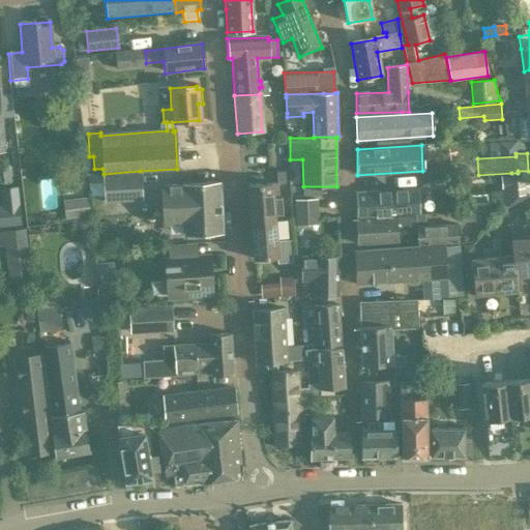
[(142,201),(140,171),(104,174),(106,203),(142,201)]
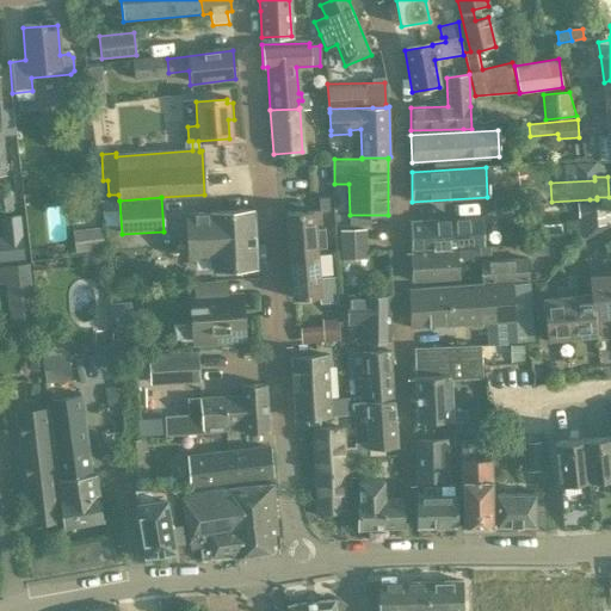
[(610,197),(597,199),(590,199),(590,201),(548,203),(548,217),(591,216),(591,227),(610,223),(610,197)]
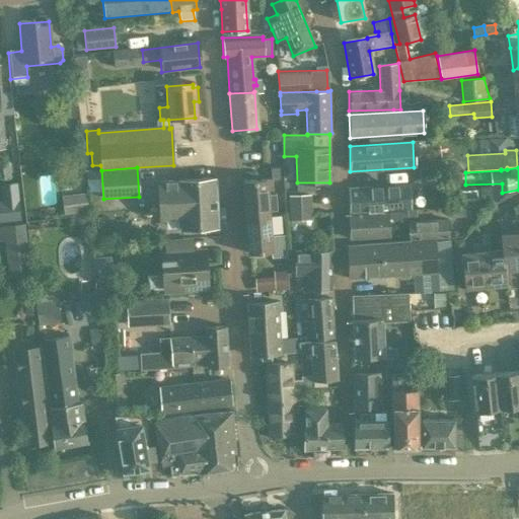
[(271,180),(279,180),(279,168),(271,169),(271,180)]
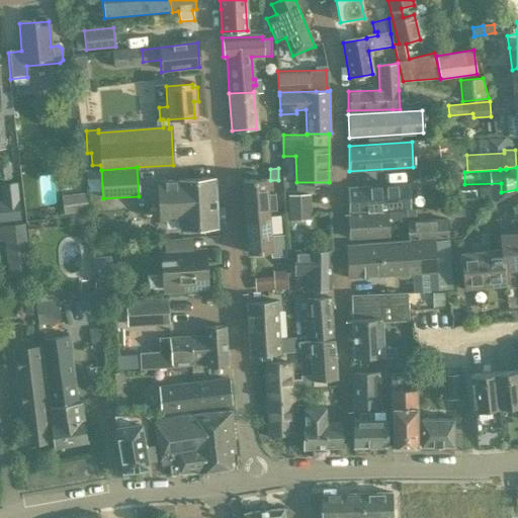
[(181,229),(217,226),(213,177),(160,181),(163,219),(180,217),(181,229)]
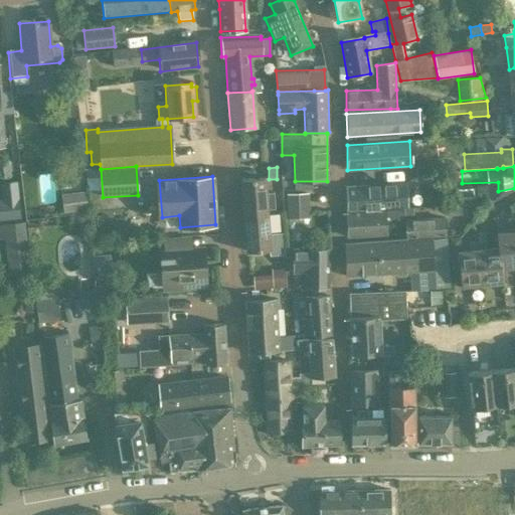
[(241,180),(244,216),(267,214),(267,209),(275,208),(274,192),(265,193),(264,178),(241,180)]
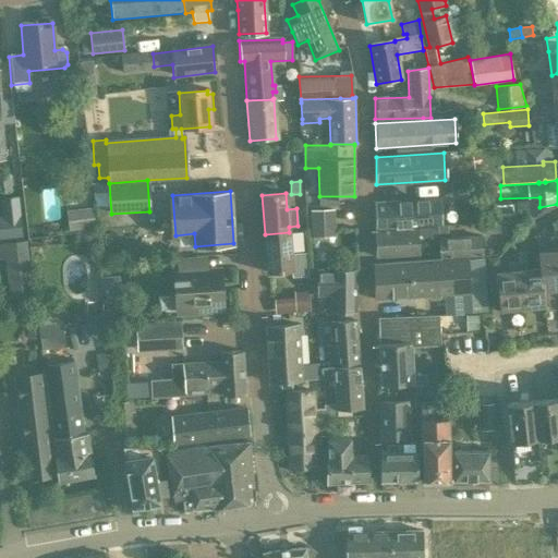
[(0,238),(22,237),(19,196),(1,198),(2,217),(0,216),(0,238)]
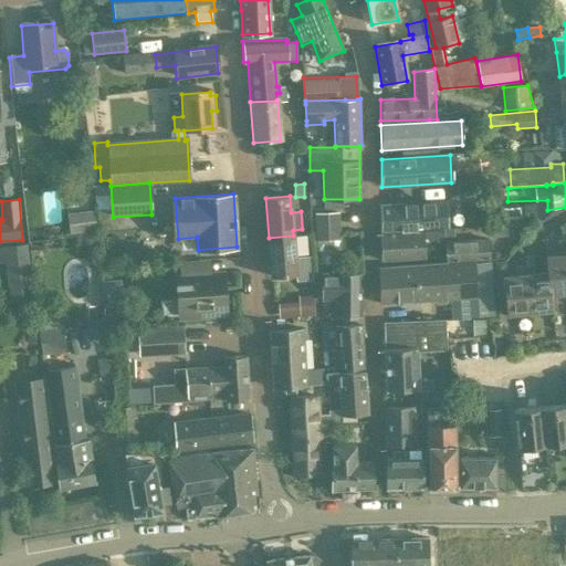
[(379,207),(381,231),(446,228),(444,202),(379,207)]
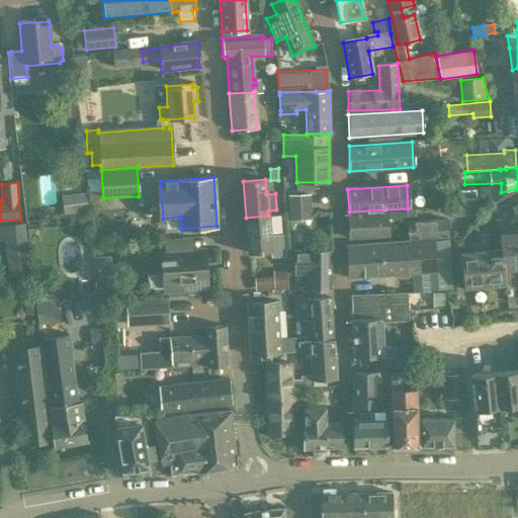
[(288,195),(289,221),(312,220),(311,194),(288,195)]
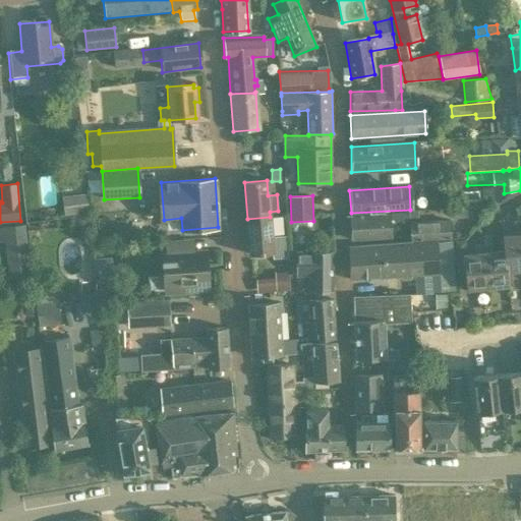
[(454,217),(465,217),(465,208),(454,208),(454,217)]
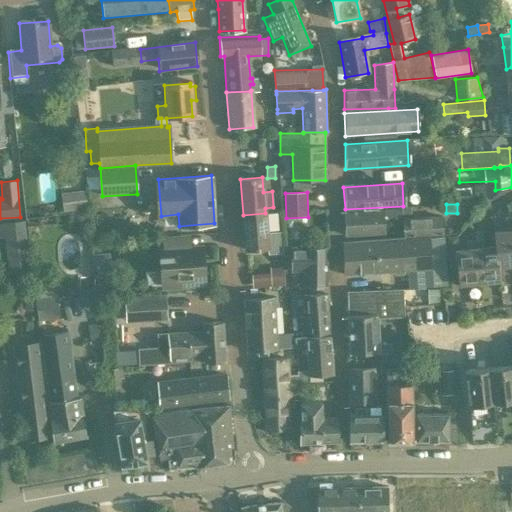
[(344,213),(345,237),(383,235),(382,219),(389,218),(389,217),(400,216),(402,214),(402,208),(382,209),(382,211),(344,213)]
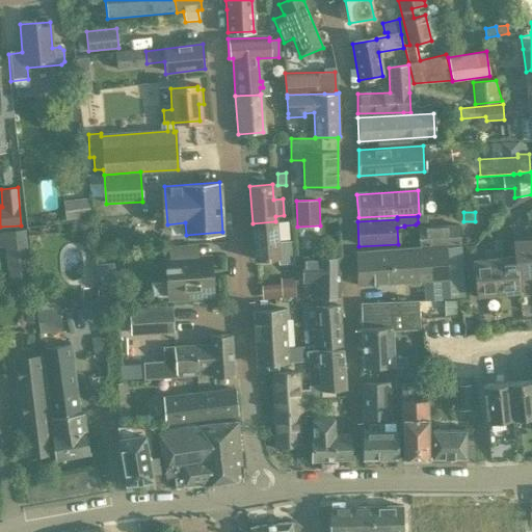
[(253,223),(256,260),(278,259),(275,221),(253,223)]
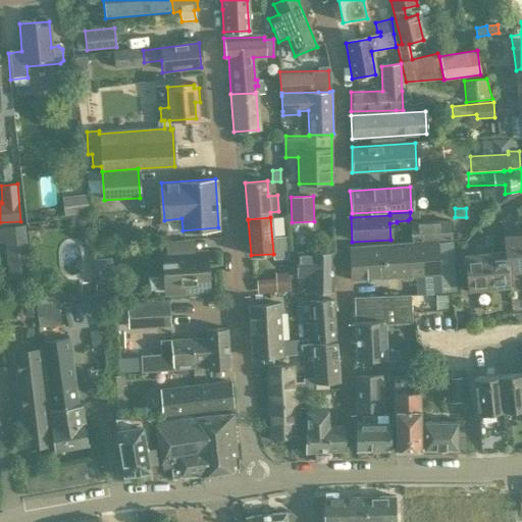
[(412,242),(450,239),(449,222),(411,224),(412,242)]
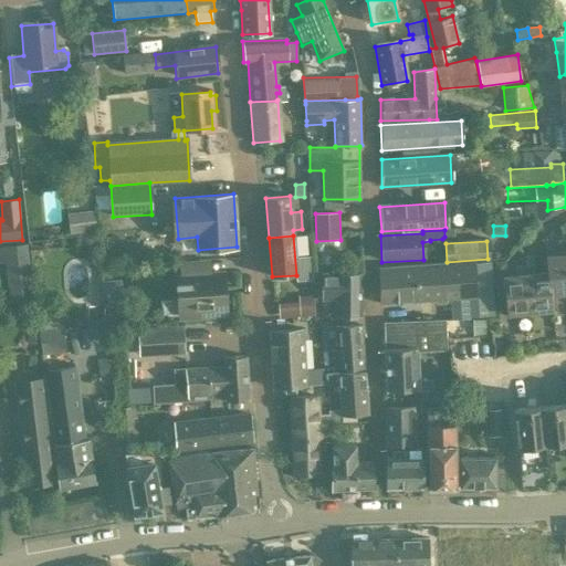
[(31,282),(27,243),(0,247),(0,262),(4,262),(7,285),(31,282)]
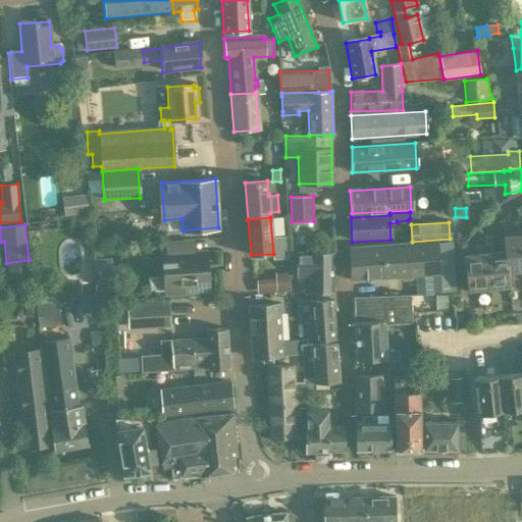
[(504,238),(505,252),(506,251),(508,271),(521,269),(521,225),(514,227),(516,236),(504,238)]
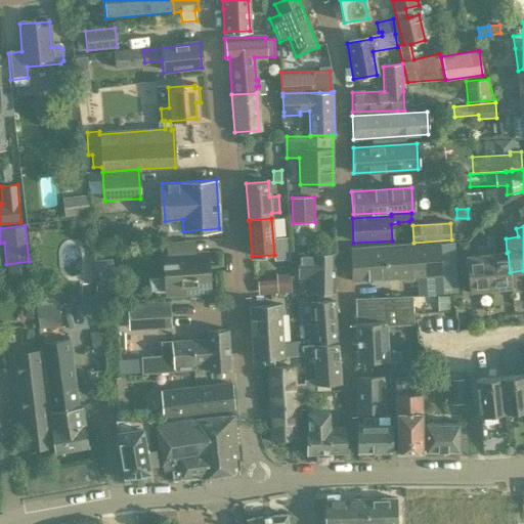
[(349,250),(351,282),(433,276),(435,294),(459,292),(454,243),(438,244),(349,250)]
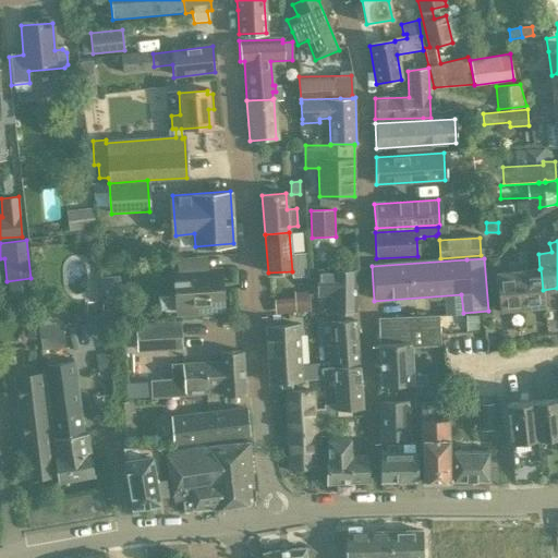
[(526,261),(518,262),(522,307),(545,305),(543,290),(541,268),(540,269),(528,269),(526,261)]
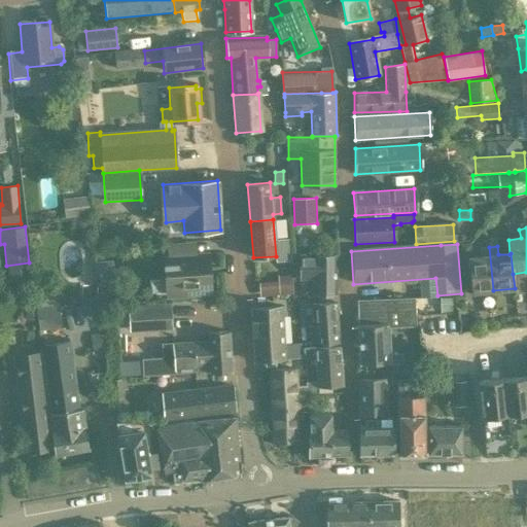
[(493,290),(489,247),(480,248),(481,256),(468,258),(472,292),(493,290)]
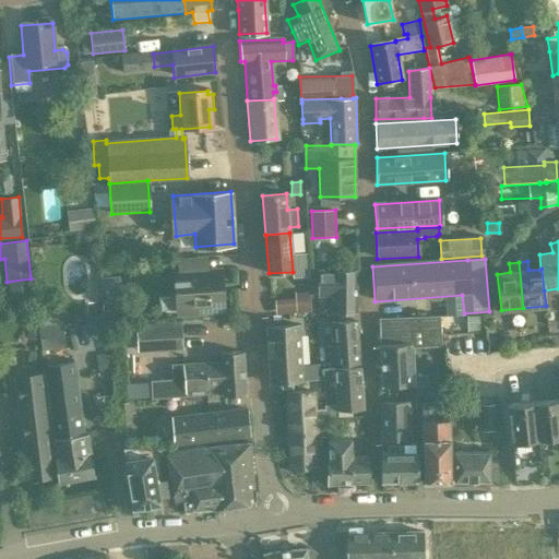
[(299,283),(308,282),(307,269),(298,270),(299,283)]
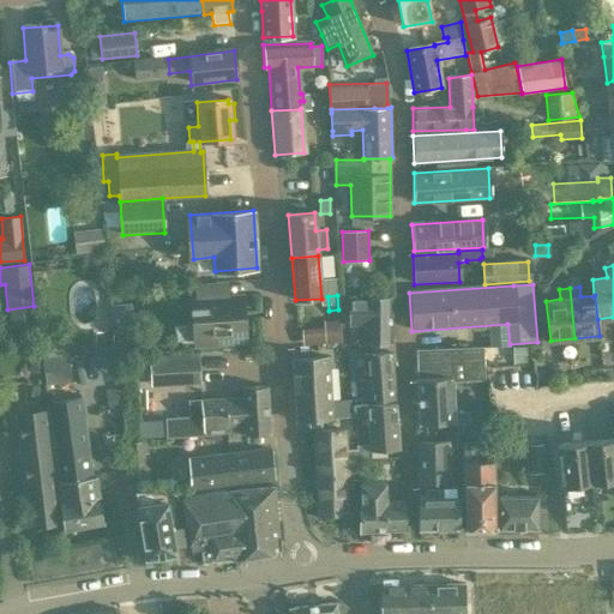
[(350,342),(392,342),(391,296),(349,295),(349,324),(354,324),(354,330),(349,330),(350,342)]
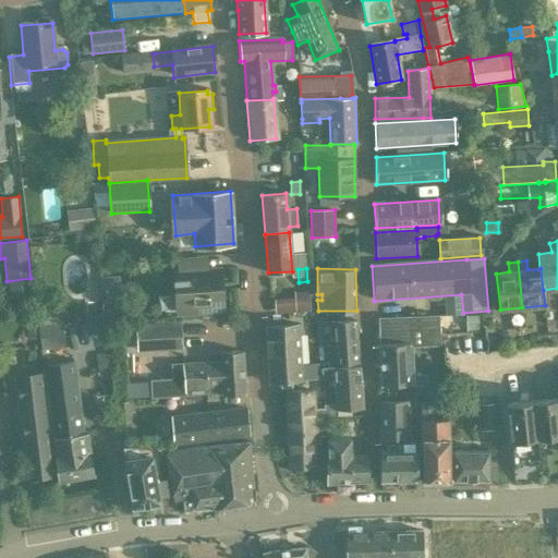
[(173,273),(174,293),(177,314),(181,313),(222,311),(220,269),(173,273)]
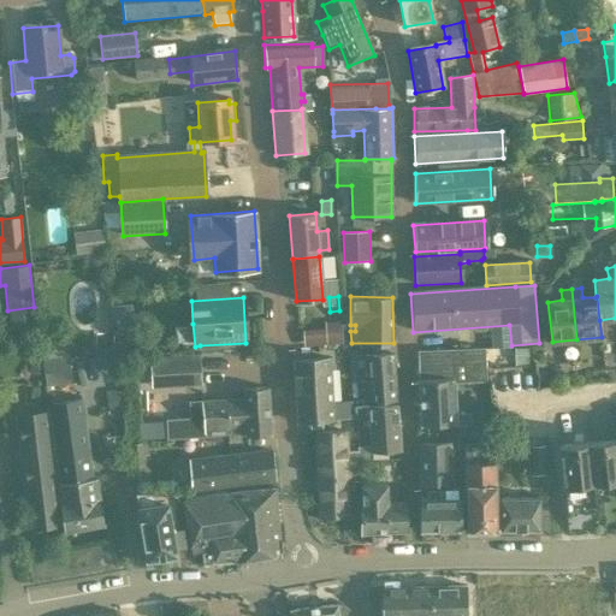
[(72,384),(69,355),(67,355),(67,347),(41,348),(45,386),(72,384)]
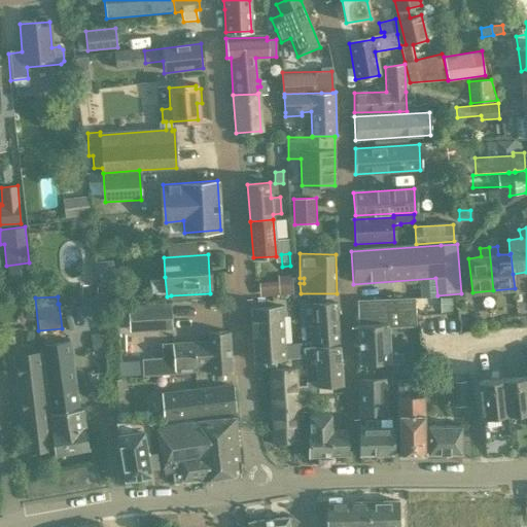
[(416,326),(415,296),(357,300),(358,324),(385,323),(385,327),(388,327),(416,326)]
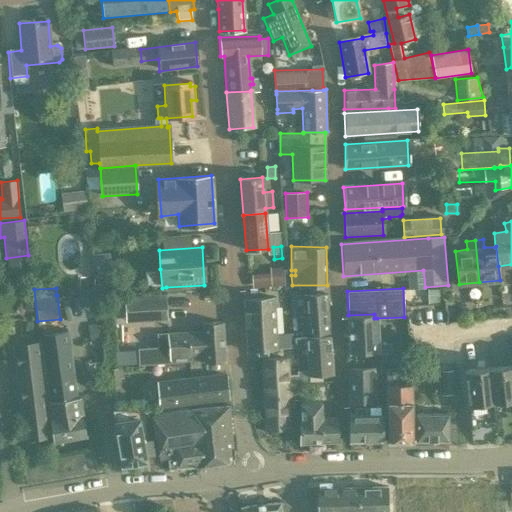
[(288,291),(290,314),(308,312),(308,314),(328,313),(327,294),(306,296),(305,290),(288,291)]
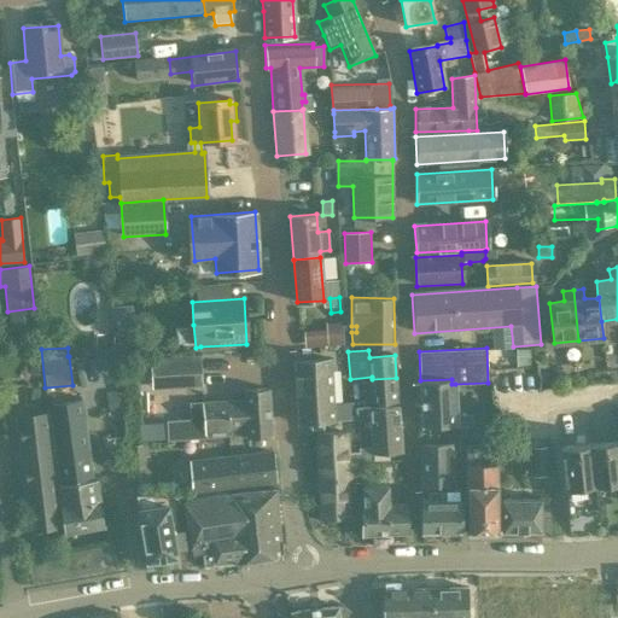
[(152,390),(202,386),(200,355),(151,359),(152,390)]
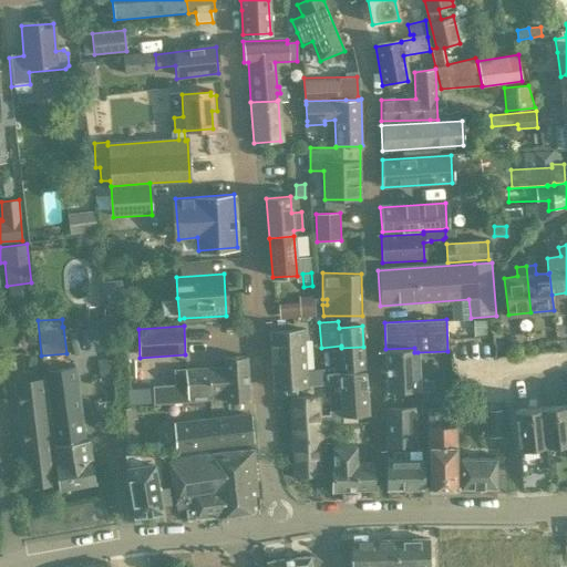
[(268,333),(270,361),(272,388),(306,387),(302,330),(268,333)]
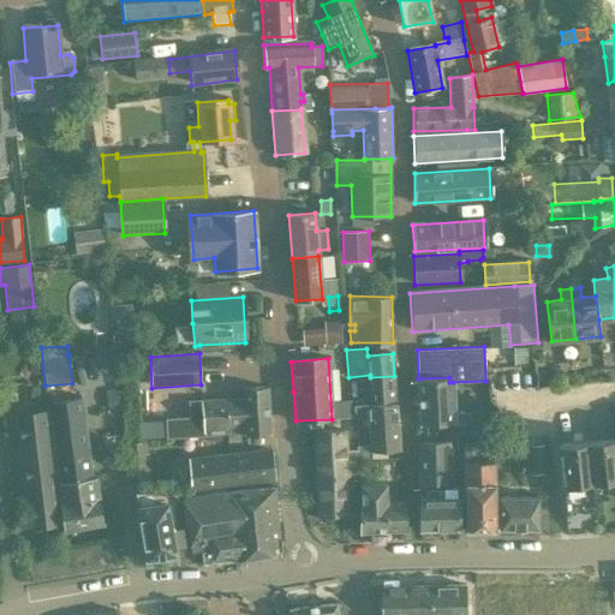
[(396,399),(394,376),(370,377),(370,375),(348,377),(348,383),(357,382),(358,396),(371,395),(371,401),(396,399)]
